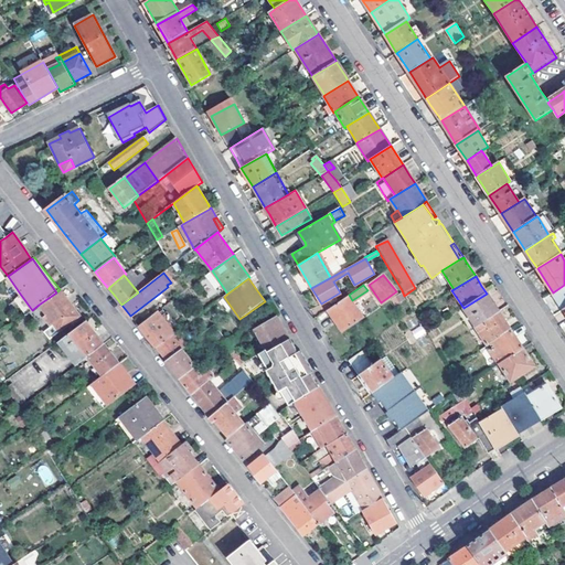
[(563,309),(564,308),(564,285),(553,292),(563,309)]
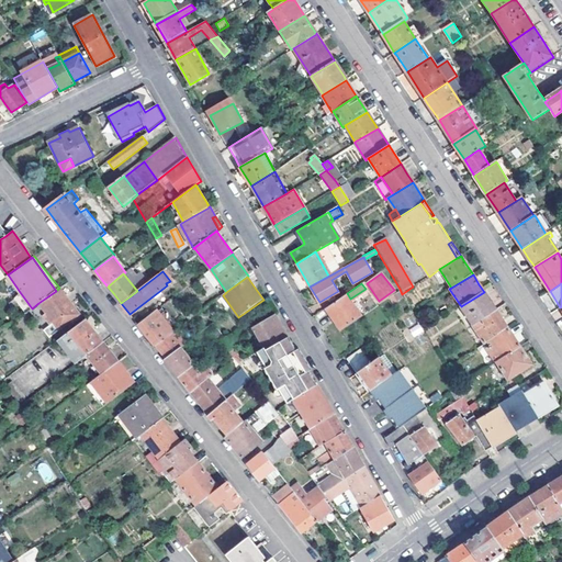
[(56,291),(38,303),(45,312),(42,314),(49,324),(53,322),(58,329),(79,314),(59,288),(56,291)]
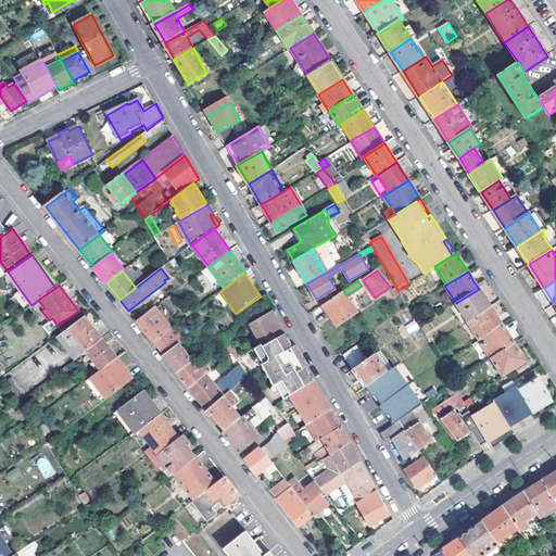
[(13,294),(24,310),(32,305),(20,289),(13,294)]
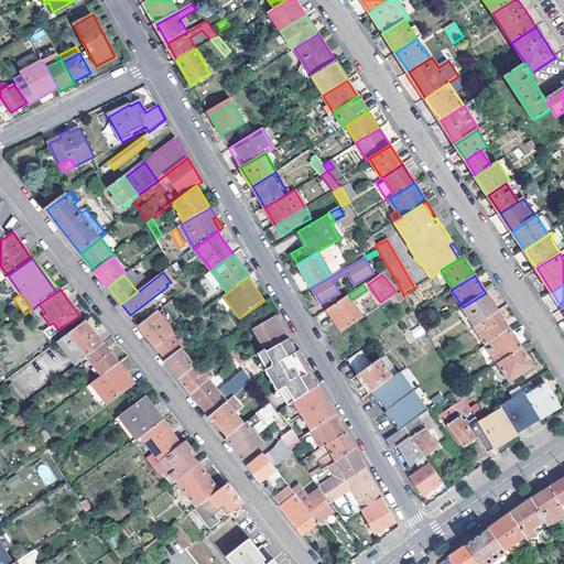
[(474,326),(498,311),(486,293),(463,307),(474,326)]
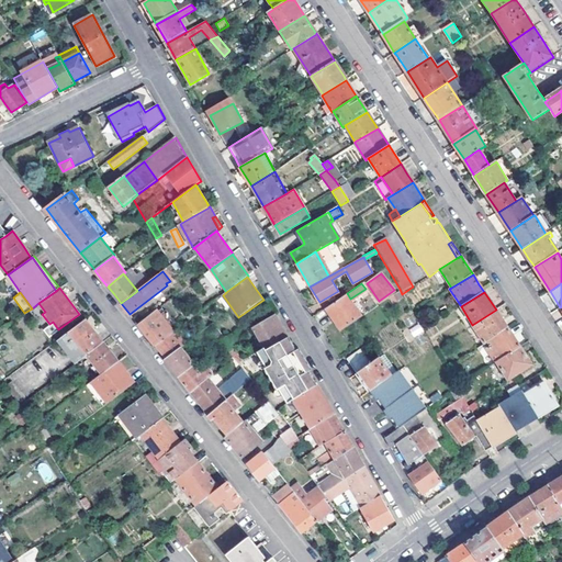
[(326,307),(343,329),(362,315),(350,299),(347,293),(326,307)]
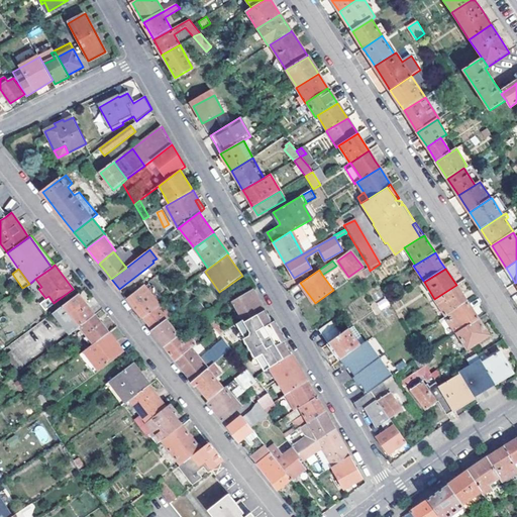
[(150,280),(144,285),(148,291),(156,286),(150,280)]
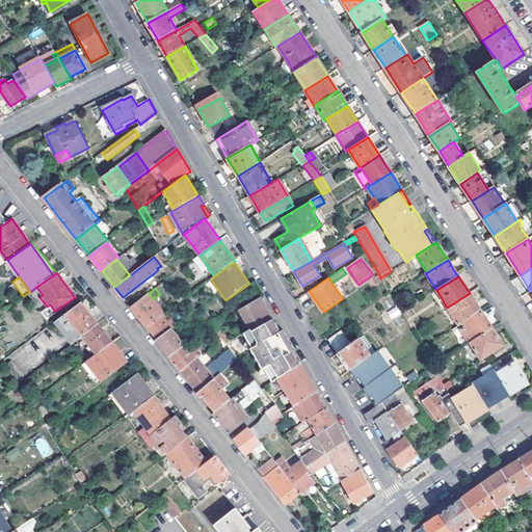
[(147,327),(148,326),(161,316),(165,314),(153,299),(149,293),(130,308),(141,321),(147,327)]
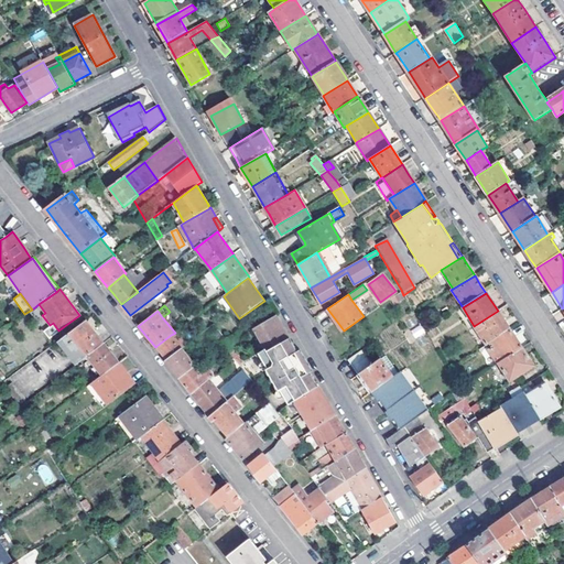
[(486,345),(490,343),(509,329),(499,314),(498,311),(474,326),(486,345)]
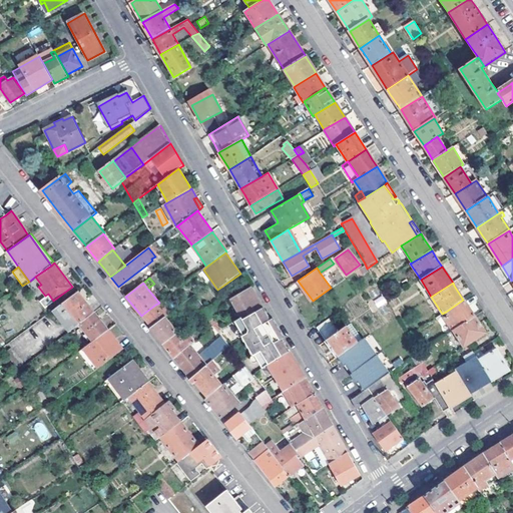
[(230,300),(242,320),(264,308),(252,291),(251,289),(250,288),(230,300)]
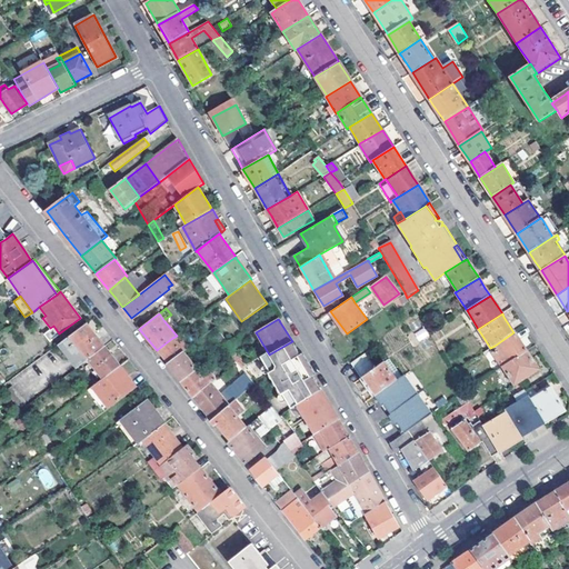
[(59,343),(78,367),(88,359),(103,347),(95,336),(86,323),(59,343)]
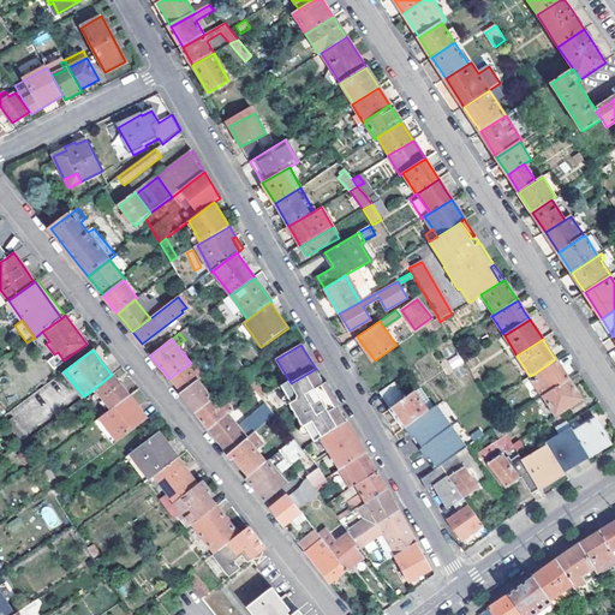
[(458,354),(449,359),(454,368),(463,362),(458,354)]
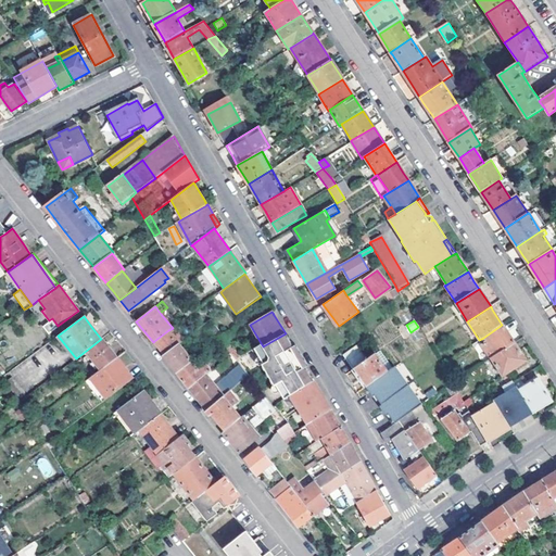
[(491,358),(491,357),(514,343),(507,331),(502,325),(483,338),(487,342),(482,344),(491,358)]
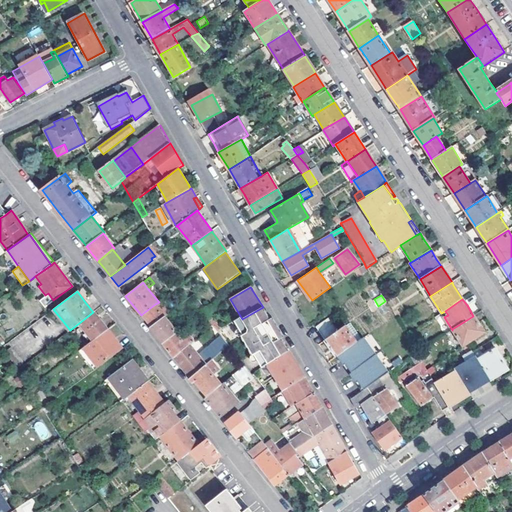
[(155,304),(142,314),(145,318),(152,326),(165,316),(155,304)]
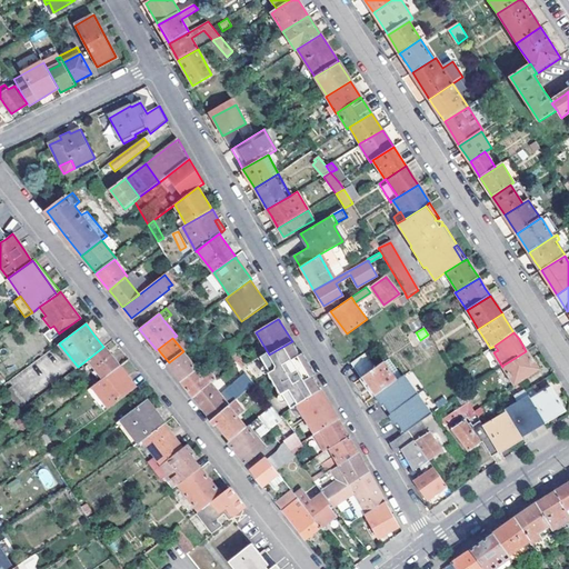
[(230,345),(235,350),(241,346),(237,340),(230,345)]
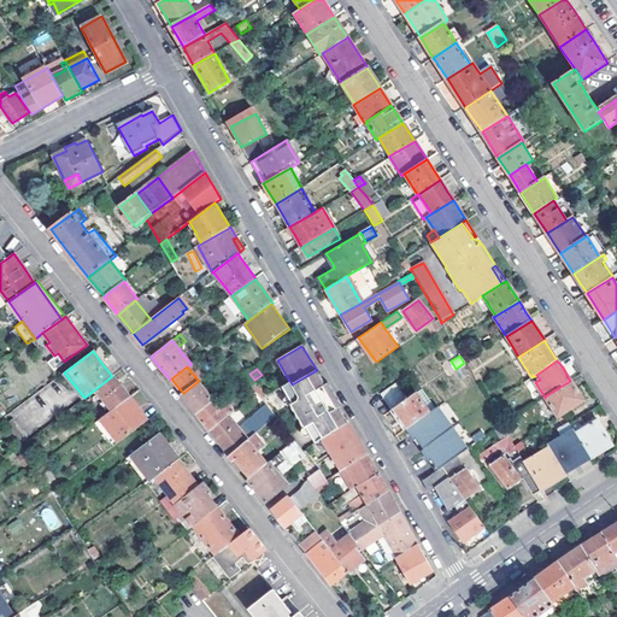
[(333,395),(317,370),(292,385),(289,386),(321,439),(322,438),(348,422),(333,395)]
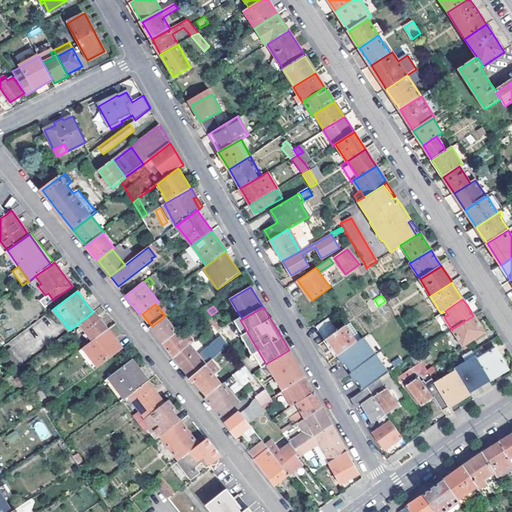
[(93,312),(79,323),(92,340),(107,329),(94,312),(93,312)]
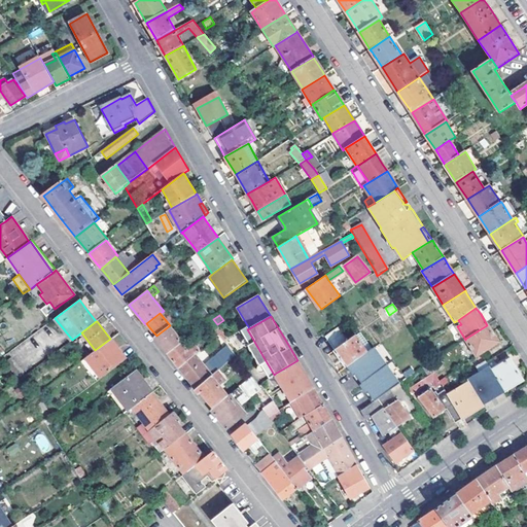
[(182,342),(188,338),(185,334),(179,338),(170,325),(156,336),(155,337),(167,350),(169,352),(182,342)]
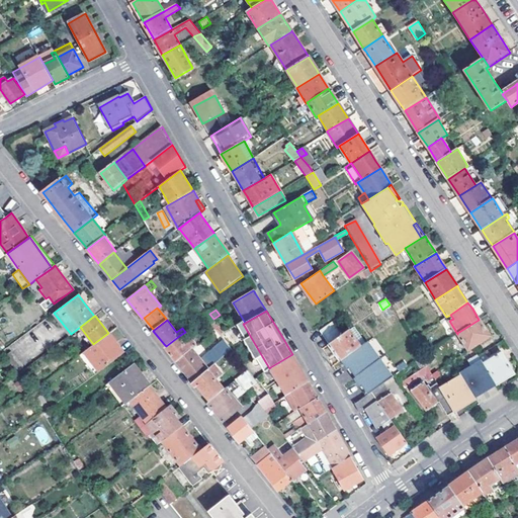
[(468,350),(473,347),(490,336),(479,320),(457,333),(468,350)]
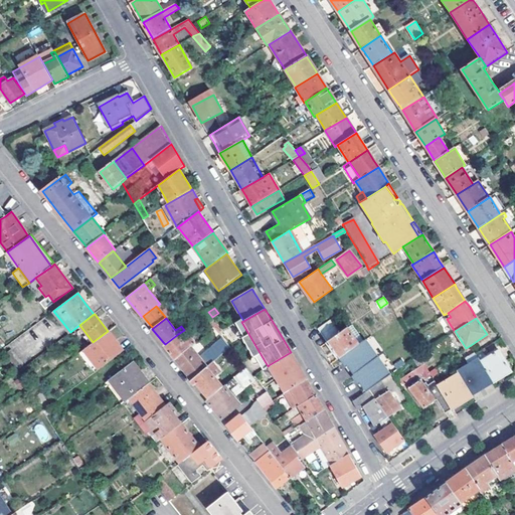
[(328,341),(340,333),(332,319),(319,328),(328,341)]
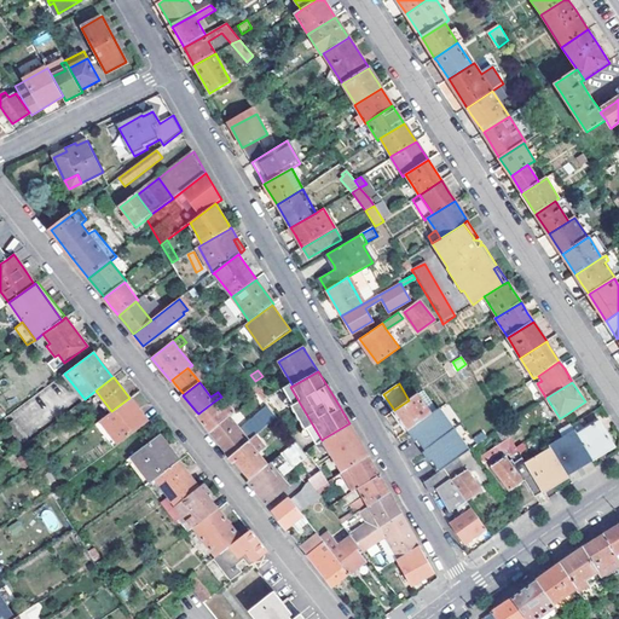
[(394,410),(408,431),(432,414),(418,393),(409,400),(394,410)]
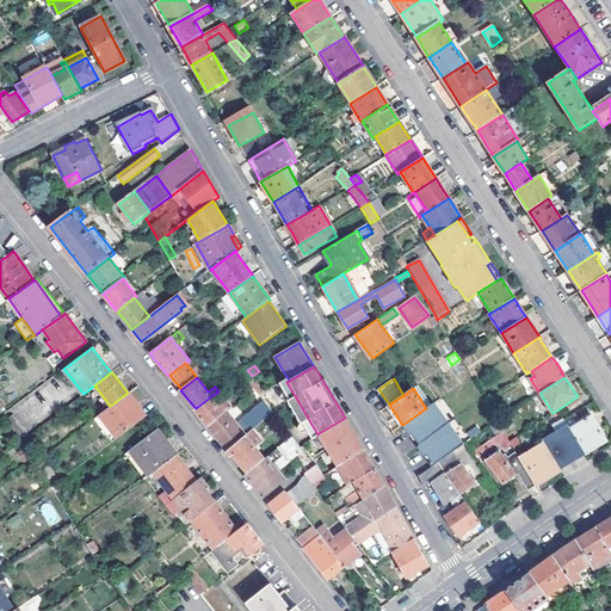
[(466,411),(482,399),(475,388),(467,394),(467,396),(461,401),(466,411)]
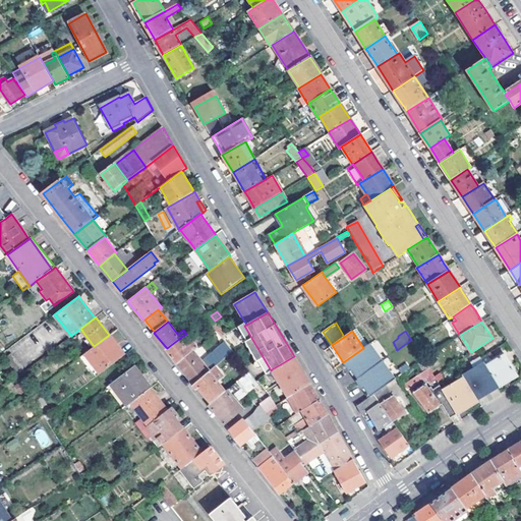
[(109,335),(94,346),(85,352),(101,371),(124,354),(117,346),(109,335)]
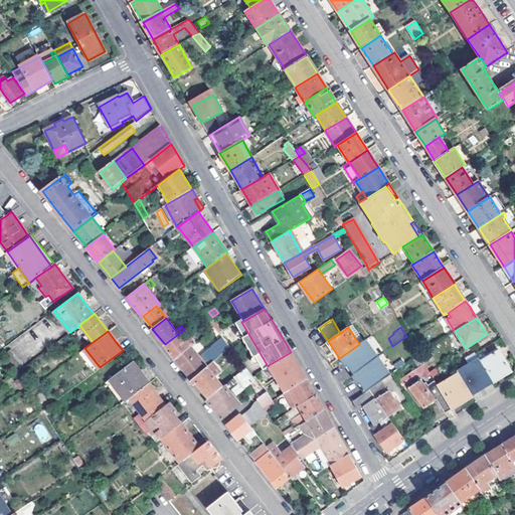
[(182,340),(178,334),(165,344),(164,345),(172,356),(175,359),(192,346),(195,343),(188,335),(182,340)]
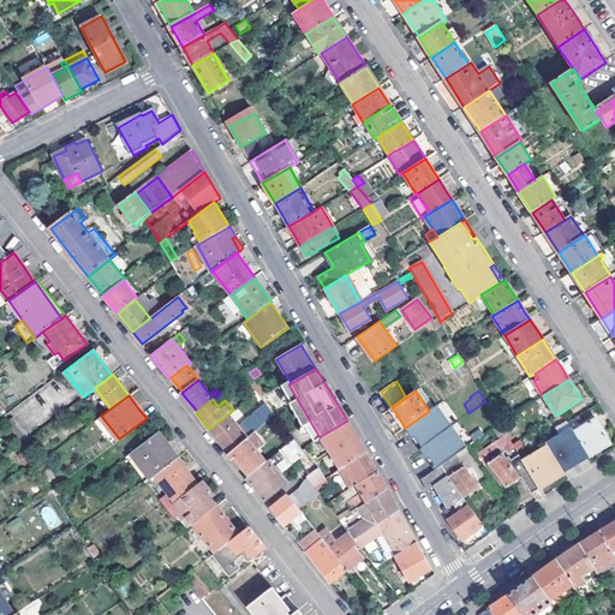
[(304,448),(309,445),(282,410),(278,413),(275,411),(273,413),(275,416),(293,440),(302,449),(304,448)]
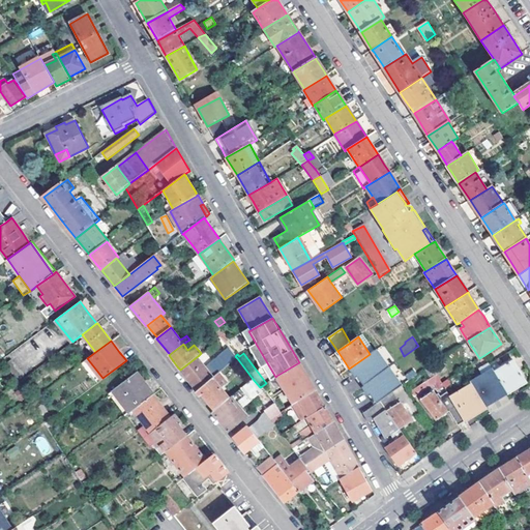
[(188,381),(198,391),(213,378),(214,377),(198,356),(180,370),(188,381)]
